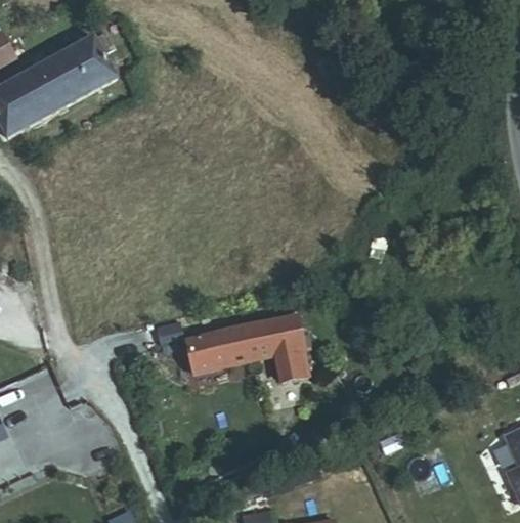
[(358,43),(353,32),(337,40),(343,52),(358,43)]
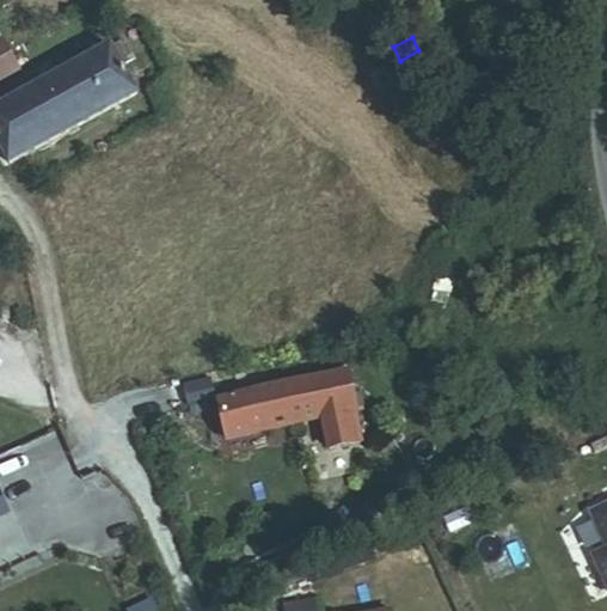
[(117,63),(128,57),(118,40),(108,46),(117,63)]
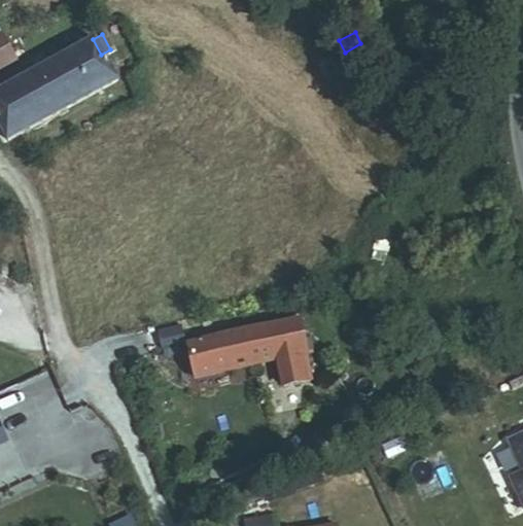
[(0,67),(12,61),(0,37),(0,67)]
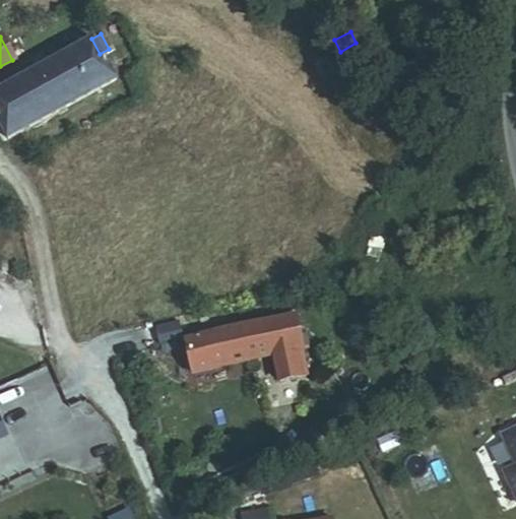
[(0,134),(2,138),(113,78),(100,54),(91,39),(0,87),(0,134)]
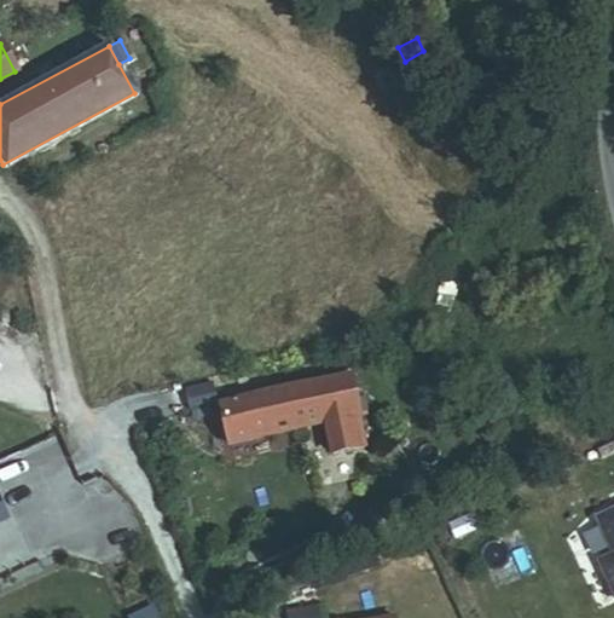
[(220,405),(227,445),(364,414),(354,374),(220,405)]
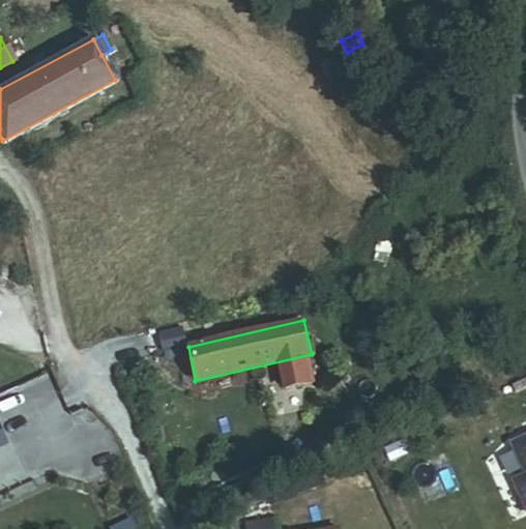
[(181,326),(158,331),(163,350),(186,344),(181,326)]
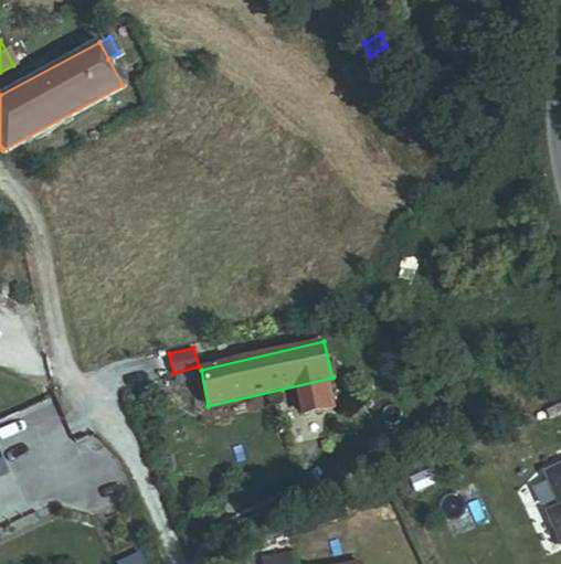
[(560,536),(560,456),(542,465),(559,499),(546,506),(560,536)]
